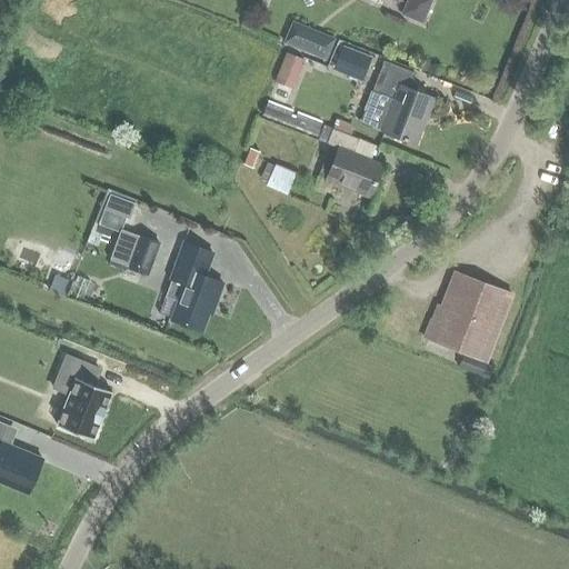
[(399,0),(400,0),(407,0),(401,15),(421,23),(431,0),(399,0)]
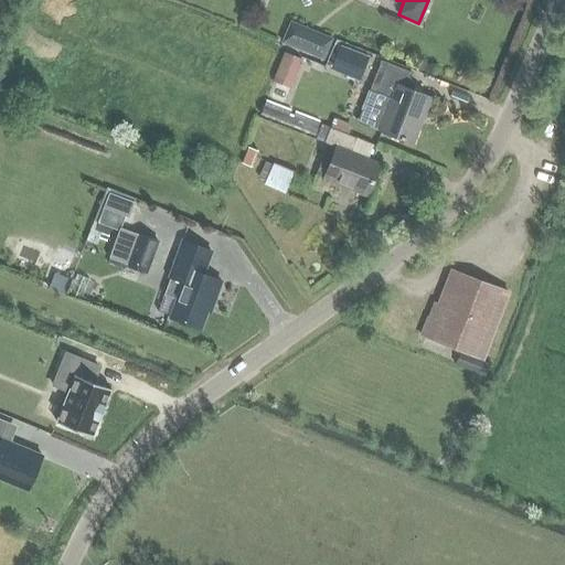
[(284,35),(280,43),(323,61),(327,52),(284,35)]
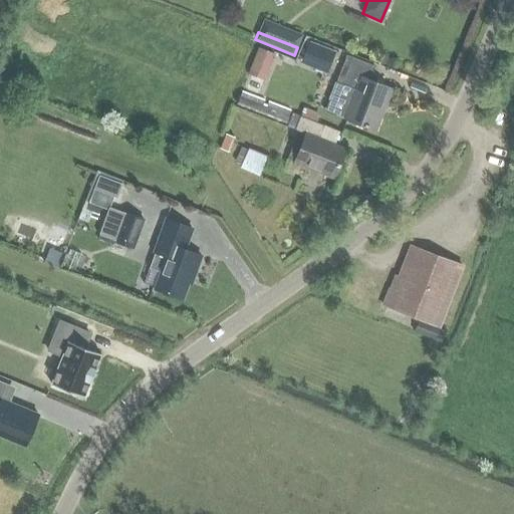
[(274,54),(258,48),(243,85),(259,91),(274,54)]
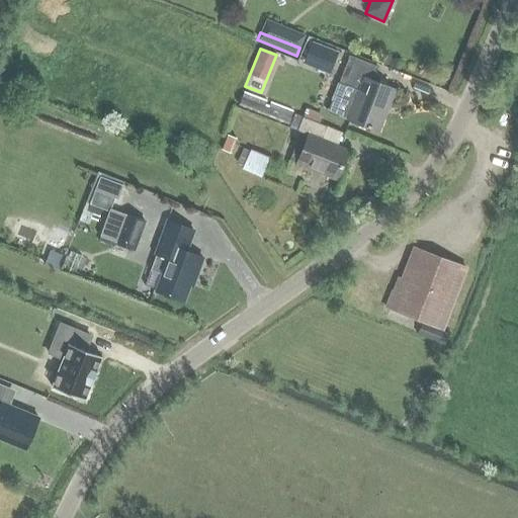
[(395,90),(371,82),(376,68),(349,57),(328,112),(378,133),(395,90)]
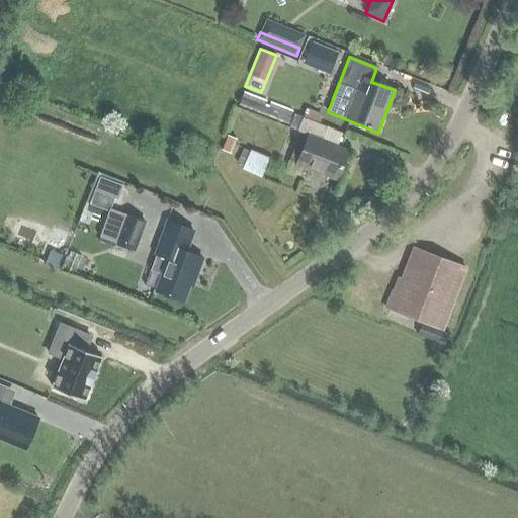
[(347,151),(322,141),(327,127),(303,118),(297,132),(308,136),(303,150),(294,147),(288,161),(335,180),(347,151)]
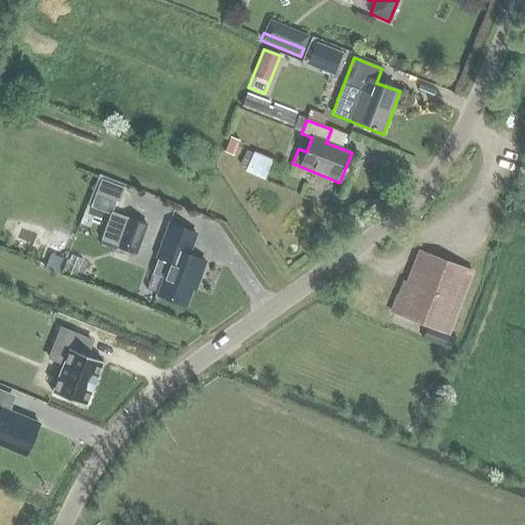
[(244,170),(264,178),(273,158),(252,150),(244,170)]
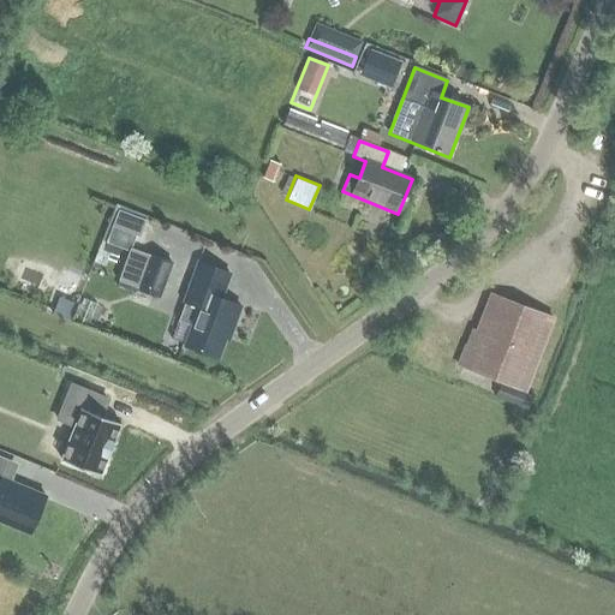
[(118,281),(136,288),(159,297),(171,263),(130,249),(118,281)]
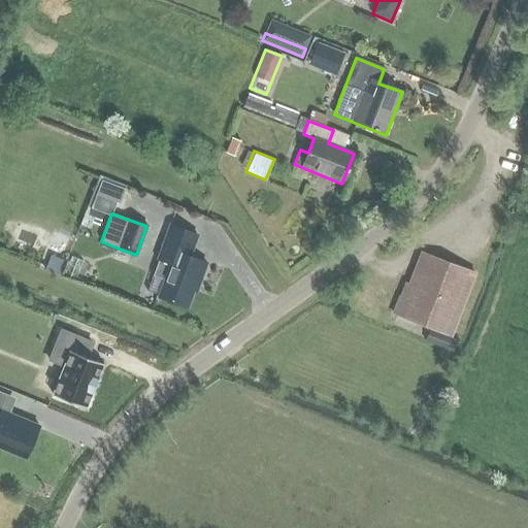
[(206,263),(189,257),(196,235),(169,226),(157,259),(159,260),(153,275),(164,279),(158,296),(149,292),(147,293),(187,307),(197,278),(200,279),(206,263)]
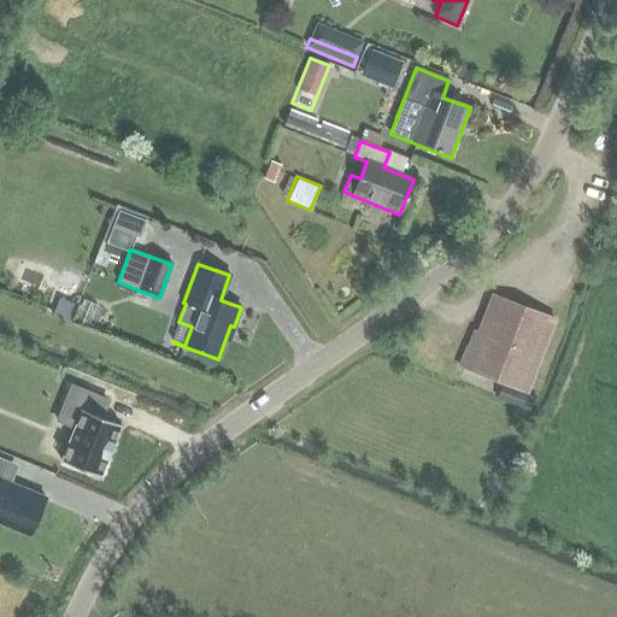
[(477,333),(472,331),(459,366),(527,392),(554,321),(492,297),(477,333)]
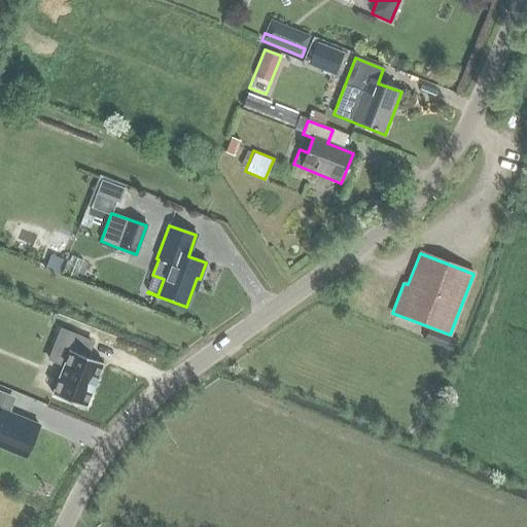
[(61,329),(48,359),(64,365),(53,392),(51,393),(85,408),(85,406),(91,392),(92,392),(93,391),(92,391),(97,380),(98,379),(96,379),(102,364),(103,363),(85,356),(92,342),(61,329)]
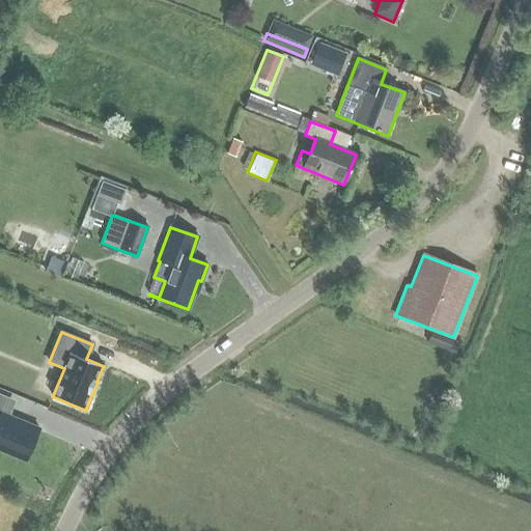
[(427,344),(454,354),(458,342),(431,332),(427,344)]
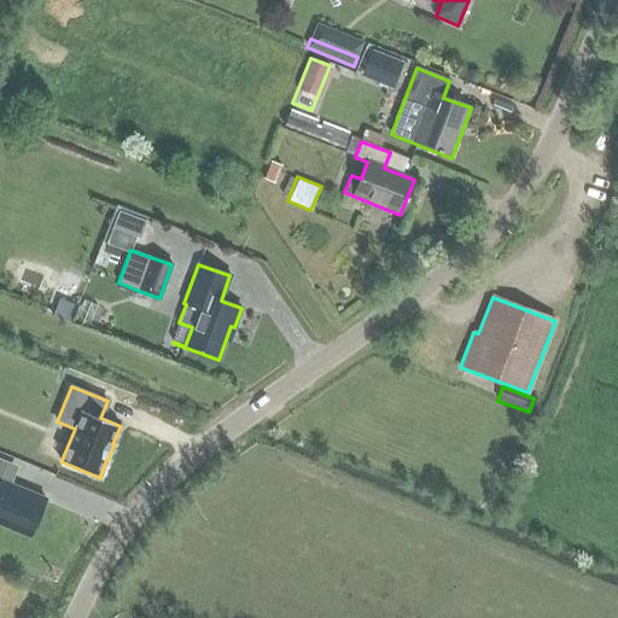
[(4,482),(12,465),(0,459),(0,524),(30,536),(46,500),(4,482)]
